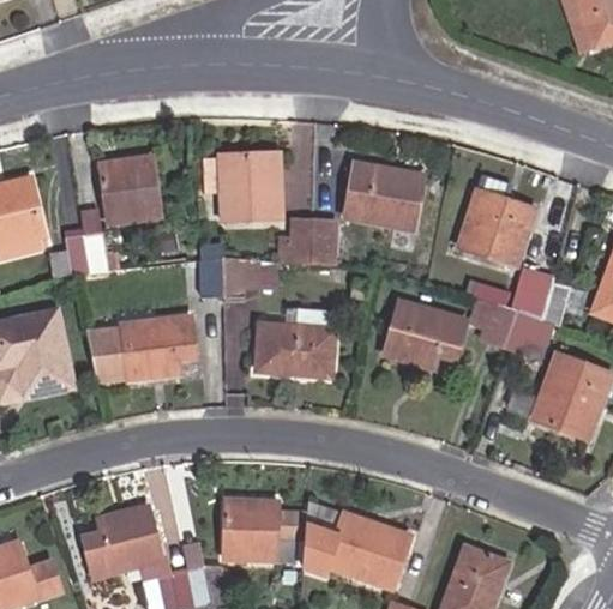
[(612,37),(612,0),(559,0),(577,50),(612,37)]
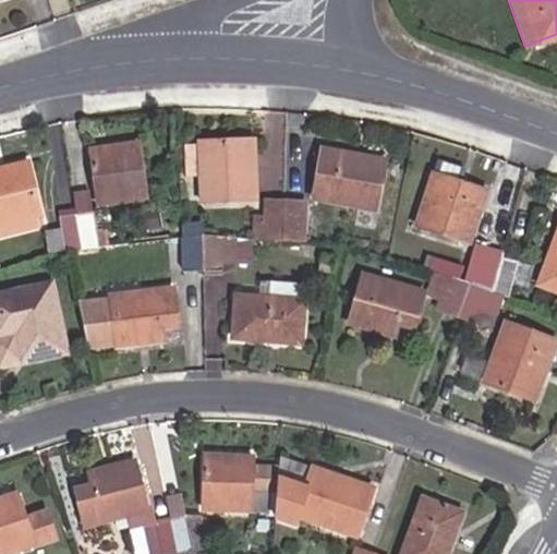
[(250,137),(197,140),(198,171),(200,199),(252,196),(250,137)]
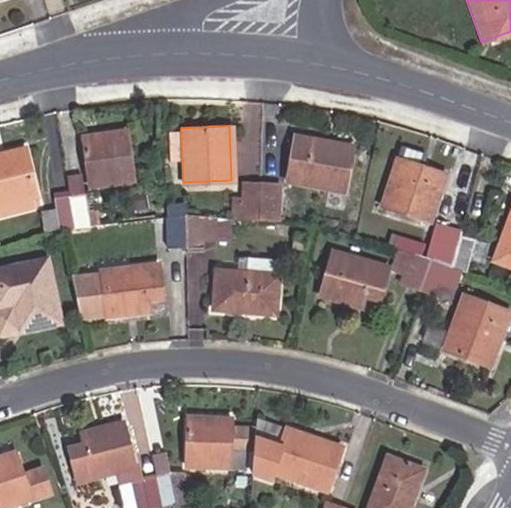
[(126,127),(103,130),(104,136),(127,133),(126,127)]
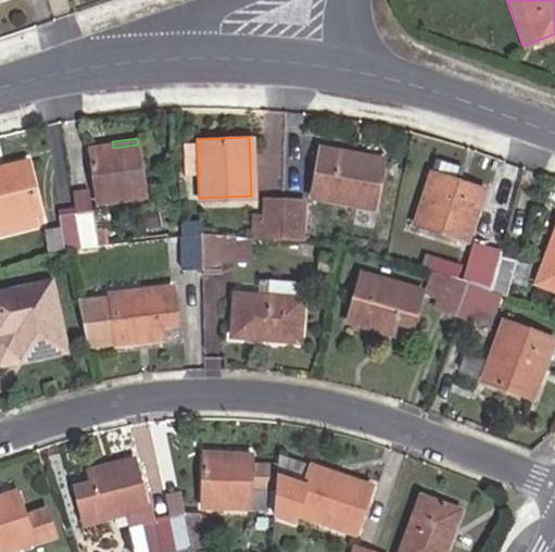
[(198,171),(197,139),(183,141),(185,172),(198,171)]
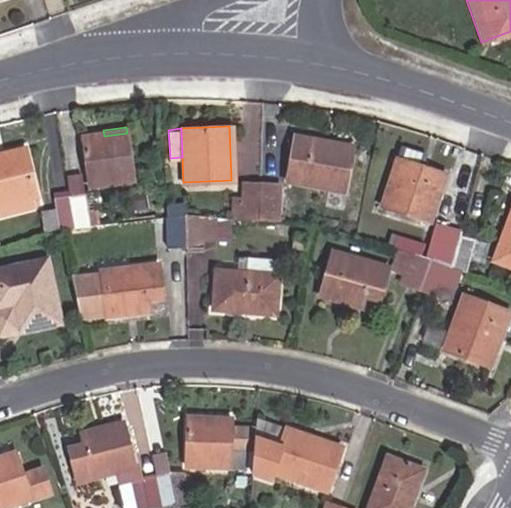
[(104,136),(103,130),(81,133),(89,186),(133,180),(127,133),(104,136)]
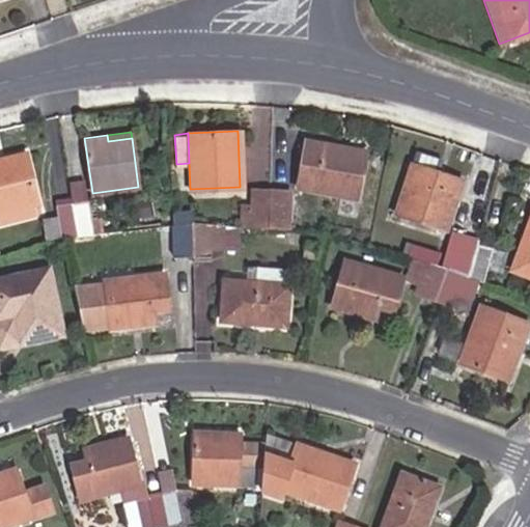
[(326,146),(327,140),(305,137),(296,186),(356,196),(365,148),(346,144),(345,150),(326,146)]
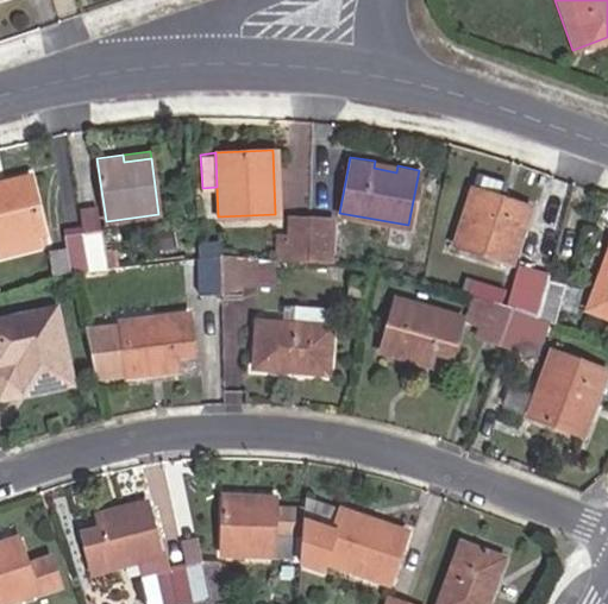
[(397,165),(375,161),(374,168),(396,172),(397,165)]
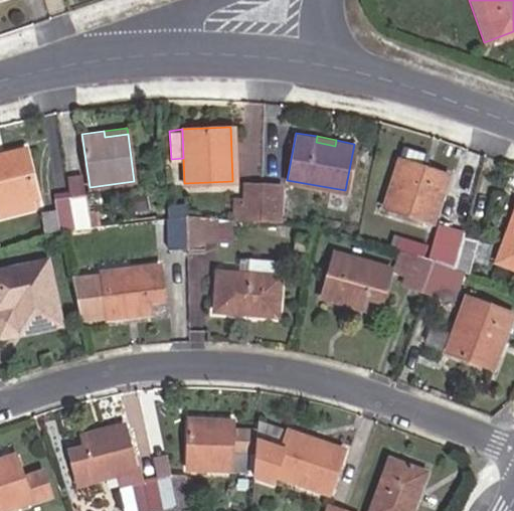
[(25,146),(0,153),(0,155),(1,157),(26,152),(25,146)]
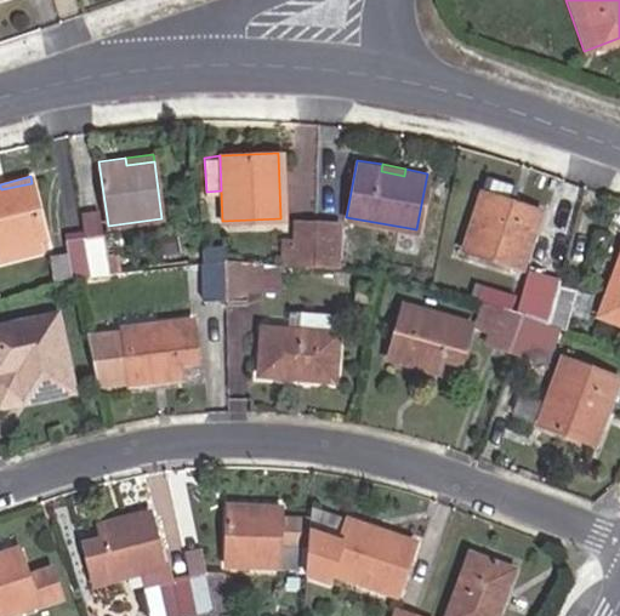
[(1,189),(0,187),(0,258),(41,249),(39,237),(46,235),(32,183),(1,189)]
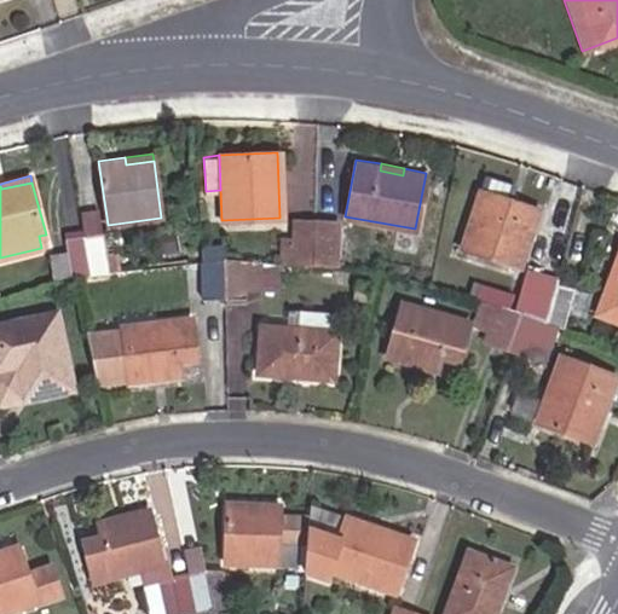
[(538,207),(480,187),(461,245),(518,265),(538,207)]
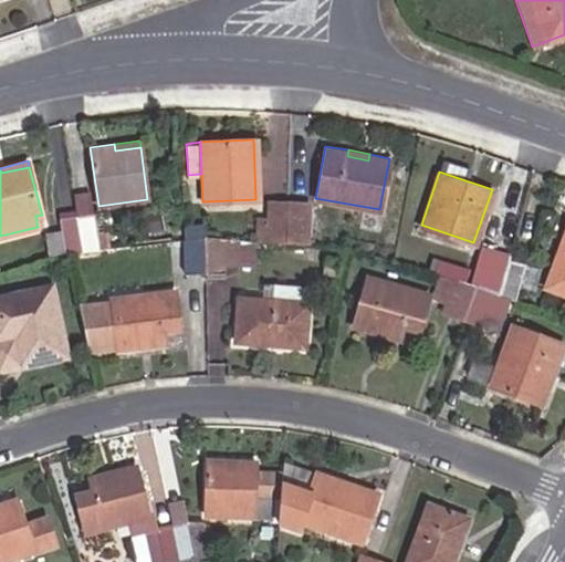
[(93,214),(89,189),(72,191),(76,216),(93,214)]
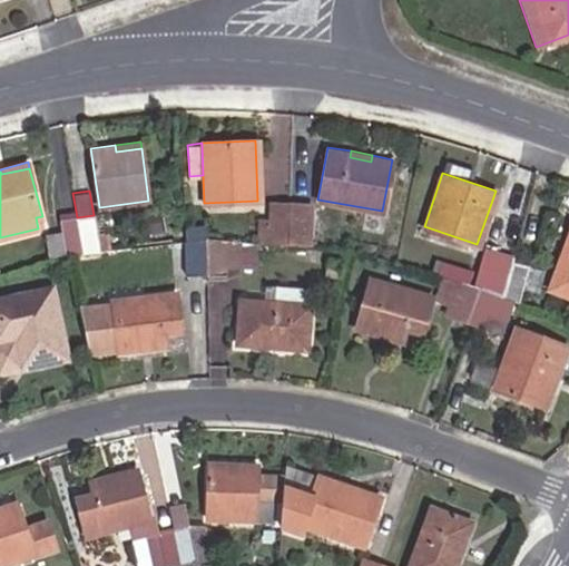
[(288,243),(290,202),(270,202),(267,218),(260,217),(258,241),(288,243)]
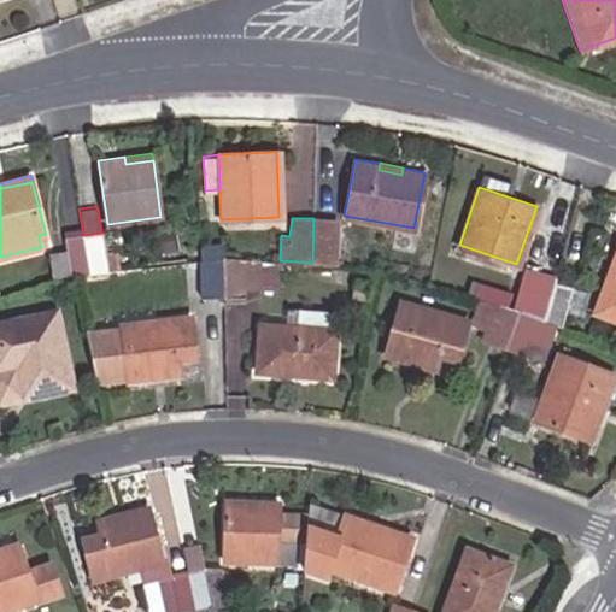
[(336,221),(314,218),(312,263),(335,264),(336,221)]
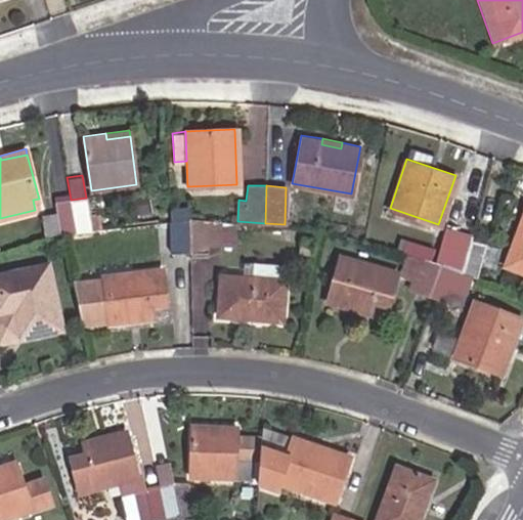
[(71,200),(76,231),(99,228),(97,213),(89,214),(86,198),(71,200)]
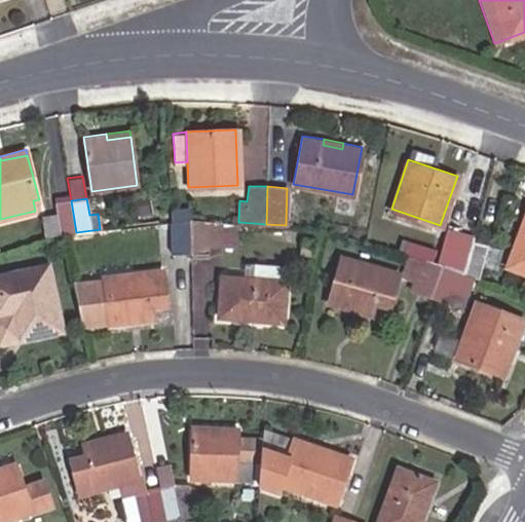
[(55,214),(61,234),(76,232),(71,200),(53,203),(55,214)]
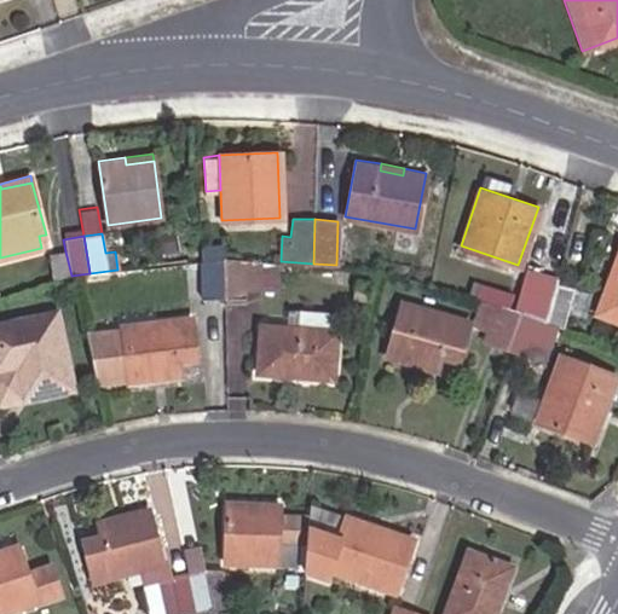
[(617,249),(595,312),(617,320),(617,249)]
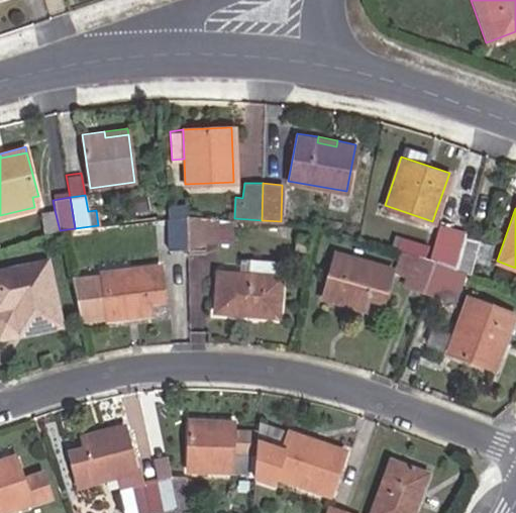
[(60,230),(55,210),(41,214),(45,234),(60,230)]
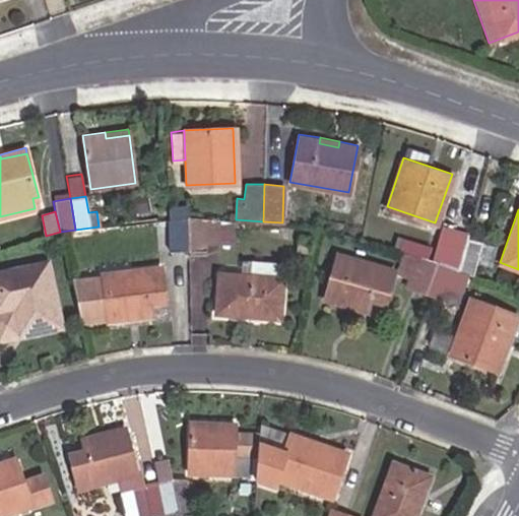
[(169,248),(188,249),(187,215),(168,218),(169,248)]
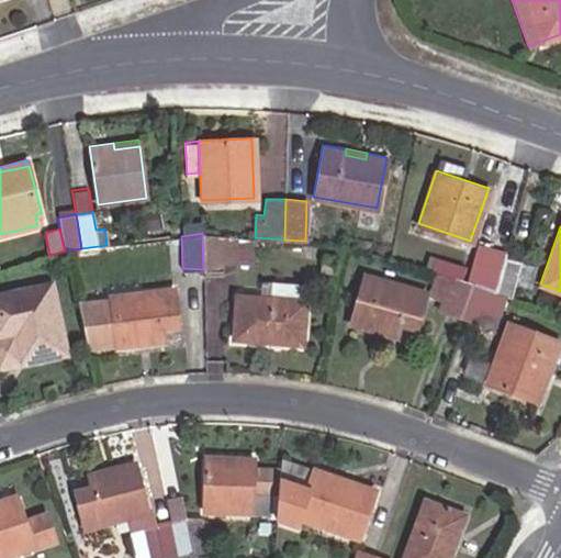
[(202,233),(203,269),(222,269),(222,265),(236,266),(235,238),(222,238),(223,235),(202,233)]
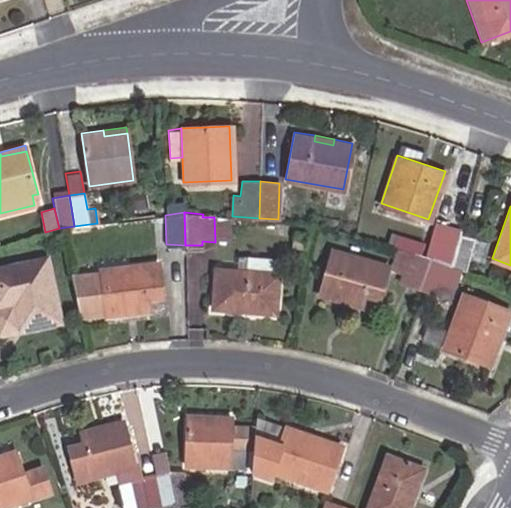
[(460,232),(461,227),(441,224),(431,221),(426,242),(436,245),(432,257),(451,265),(460,232)]
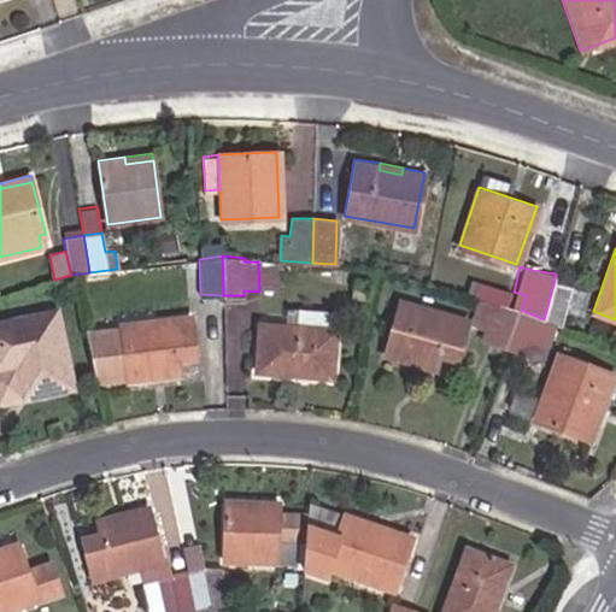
[(555,323),(561,325),(564,310),(572,284),(555,280),(544,319),(555,323)]
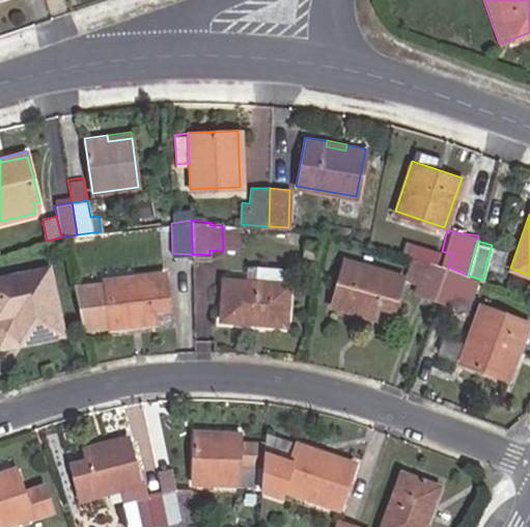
[(492,245),(485,267),(500,271),(506,250),(492,245)]
